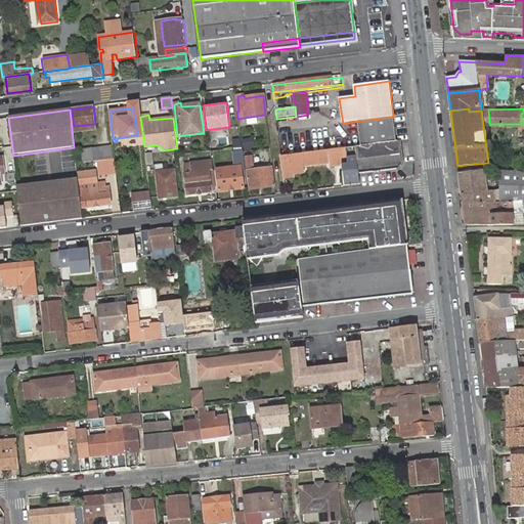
[(396,142),(393,117),(358,121),(361,146),(396,142)]
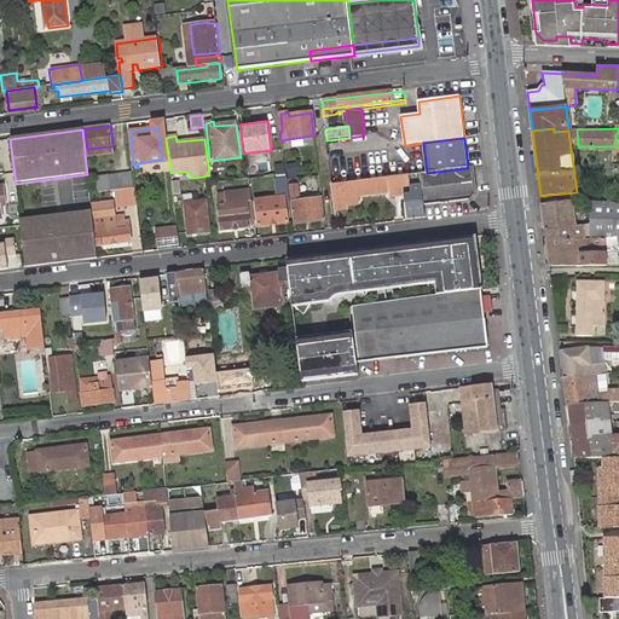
[(298,165),(289,166),(289,175),(299,174),(298,165)]
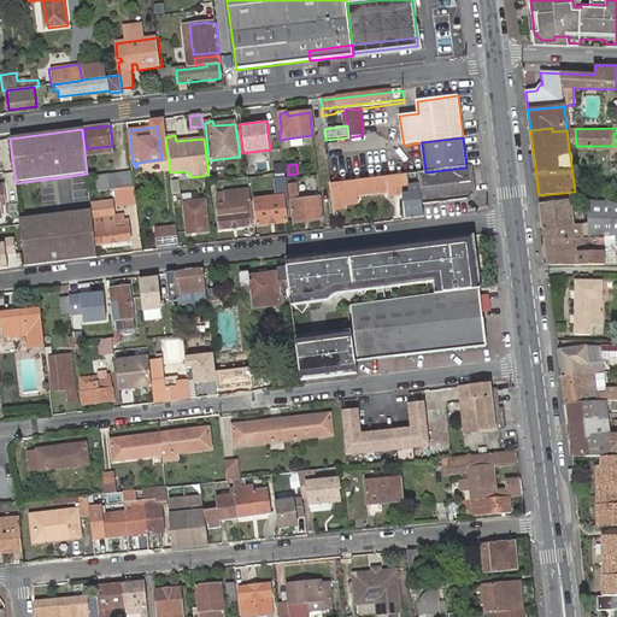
[(470,166),(466,168),(425,172),(407,175),(406,175),(409,193),(422,205),(469,199),(474,194),(470,166)]
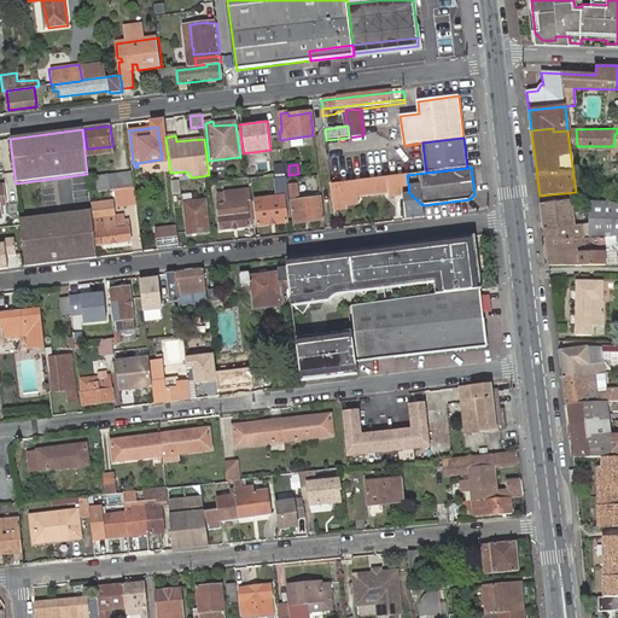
[(115,190),(133,188),(132,175),(98,179),(99,192),(115,190)]
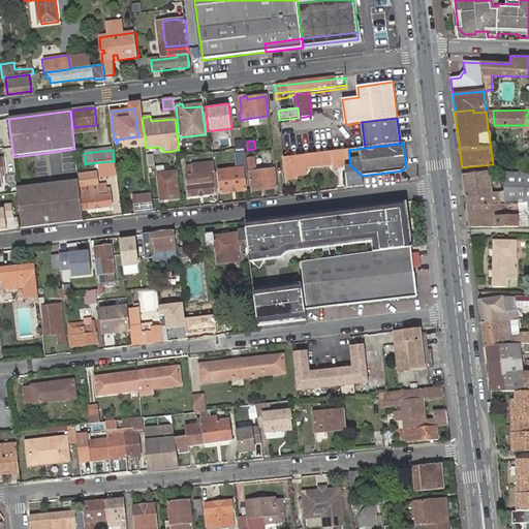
[(343,166),(350,165),(348,150),(284,157),(286,177),(294,176),(293,167),(306,166),(334,162),(334,167),(343,166)]
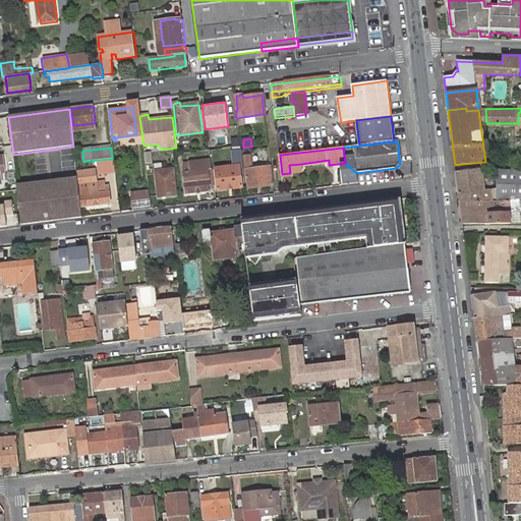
[(248,187),(273,185),(271,167),(252,169),(250,154),(244,156),(248,187)]
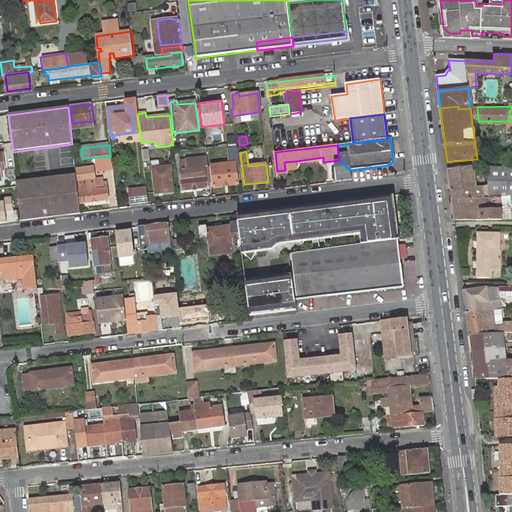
[(113,170),(111,155),(110,156),(95,157),(96,163),(103,162),(104,171),(113,170)]
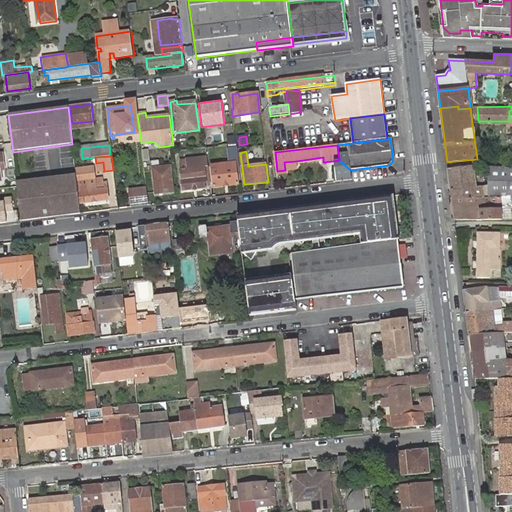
[(205,186),(211,185),(207,157),(187,160),(188,169),(180,170),(183,189),(206,187),(205,186)]
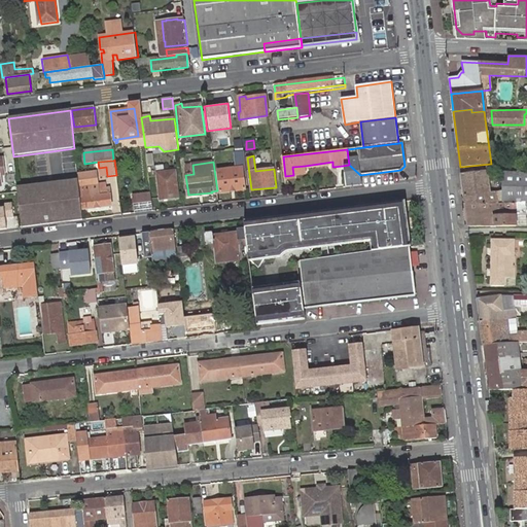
[(349,165),(342,166),(345,188),(361,186),(360,175),(349,165)]
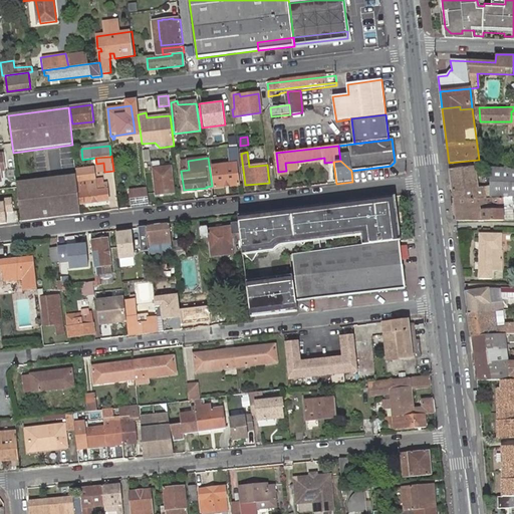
[(298,169),(297,162),(285,163),(286,171),(298,169)]
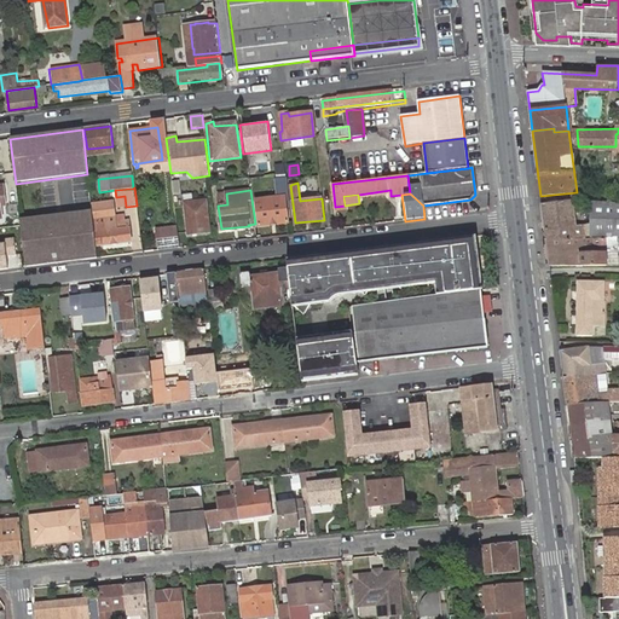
[(125,196),(116,197),(117,208),(126,207),(125,196)]
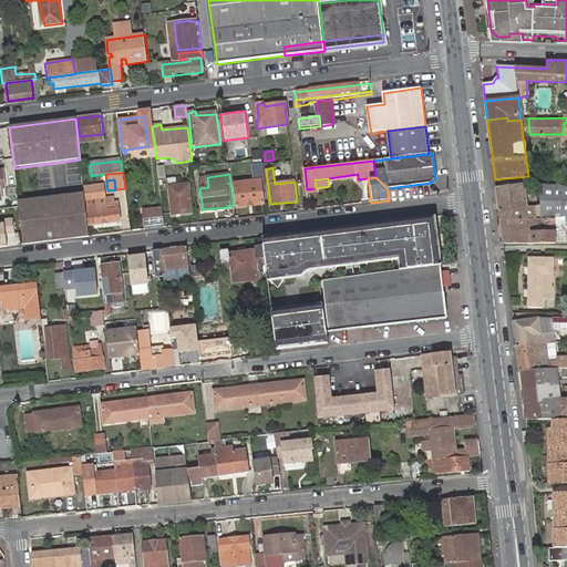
[(260,181),(235,184),(237,206),(264,203),(260,181)]
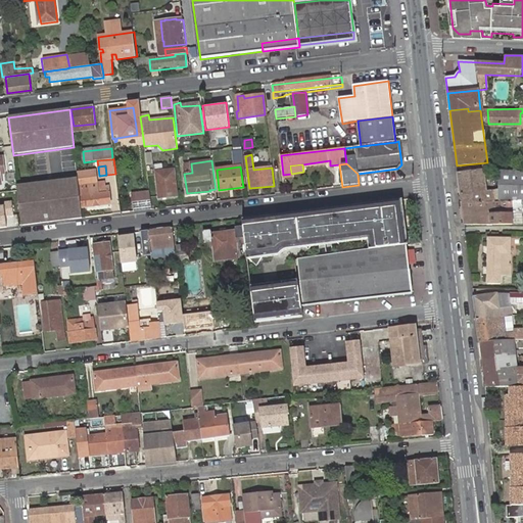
[(458,172),(460,195),(492,194),(490,169),(482,169),(458,172)]
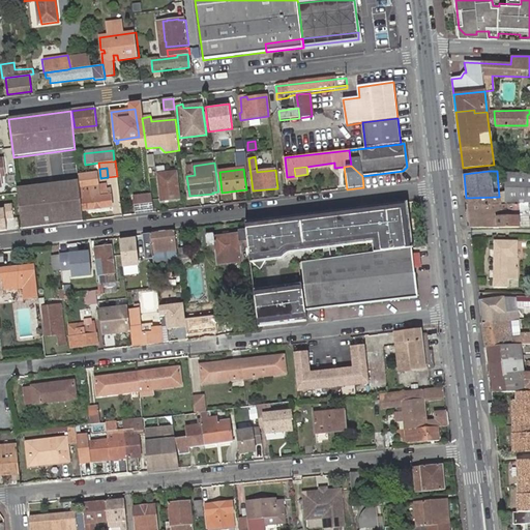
[(529,171),(506,171),(505,204),(508,204),(529,203),(529,171)]
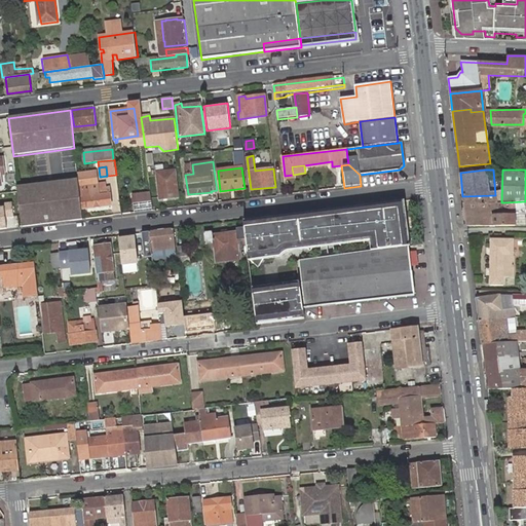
[(160,200),(178,198),(175,177),(158,179),(159,185),(158,185),(160,200)]
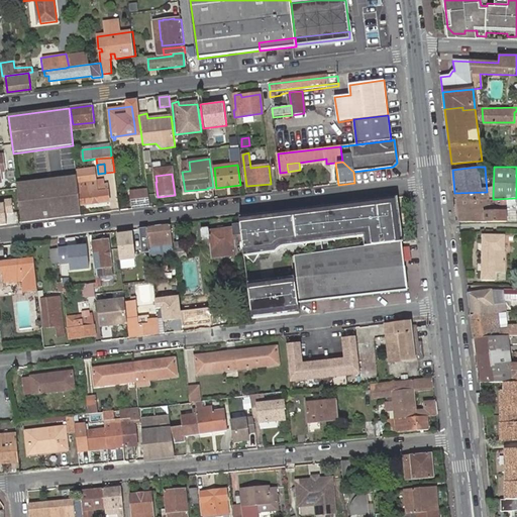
[(16,184),(21,224),(41,221),(39,208),(50,206),(53,220),(82,216),(77,177),(16,184)]
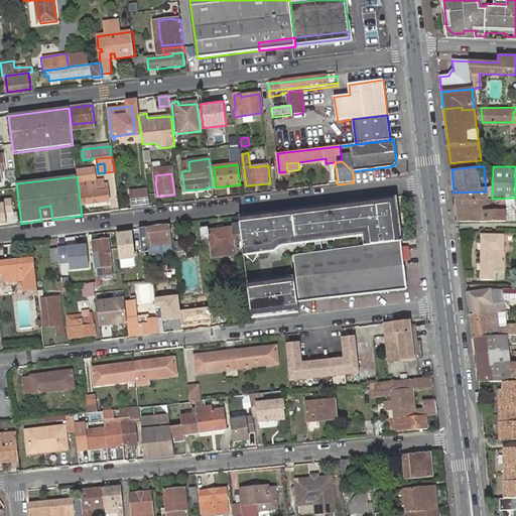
[(82,205),(109,202),(107,184),(106,178),(79,181),(80,187),(82,205)]
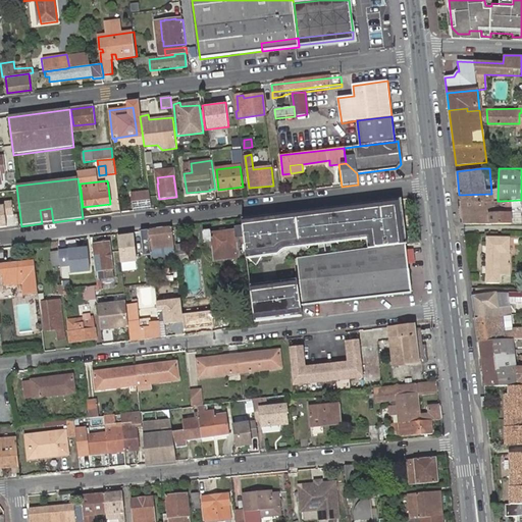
[(149,192),(133,194),(135,211),(152,209),(149,192)]
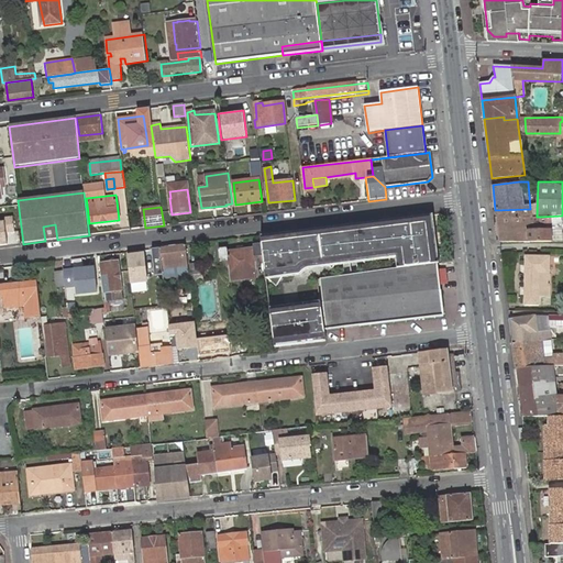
[(437,262),(431,212),(261,235),(262,240),(264,253),(266,277),(300,273),(304,269),(310,266),(386,256),(388,268),(437,262)]
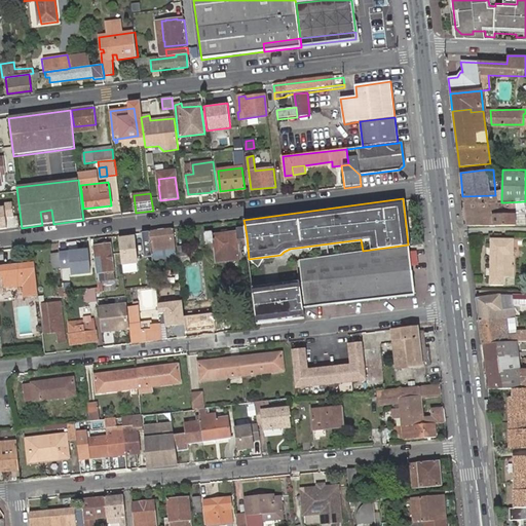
[(2,207),(0,207),(0,228),(6,228),(4,219),(13,217),(12,202),(2,203),(2,207)]
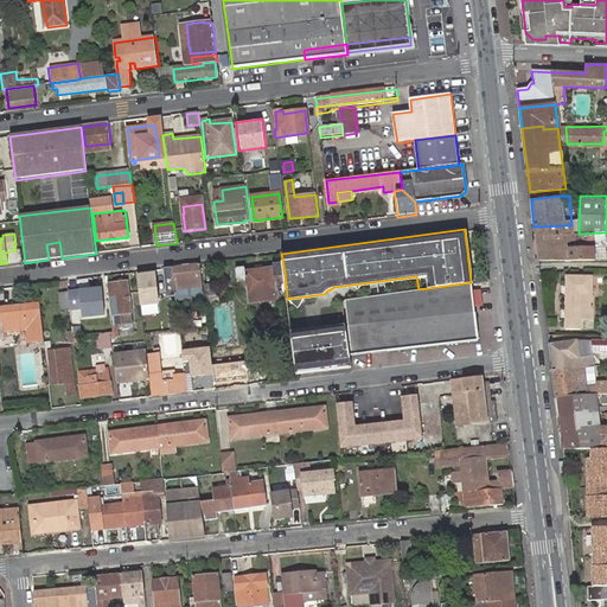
[(573,234),(535,235),(538,261),(595,260),(595,255),(592,255),(592,248),(569,249),(569,241),(582,241),(582,234),(579,234),(573,234)]
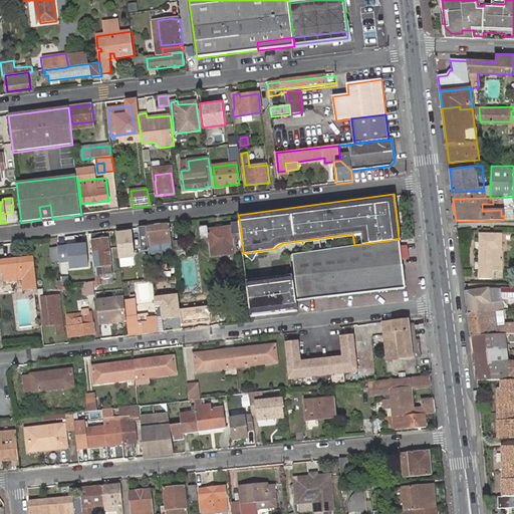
[(241,231),(239,219),(231,220),(231,223),(207,226),(207,223),(199,224),(200,235),(204,235),(205,242),(209,242),(210,252),(235,249),(233,235),(237,235),(236,231),(241,231)]
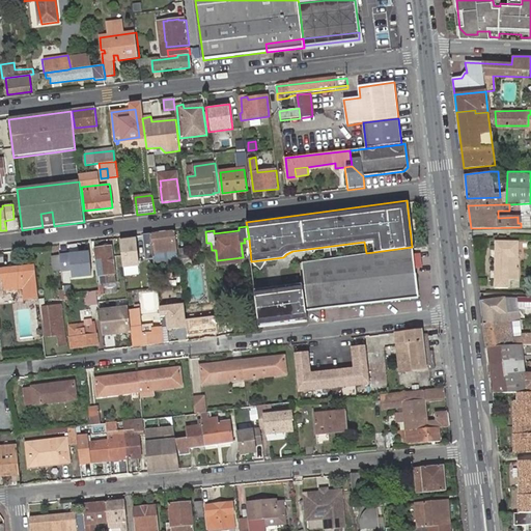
[(177,249),(175,230),(143,234),(145,250),(146,258),(154,258),(154,252),(177,249)]
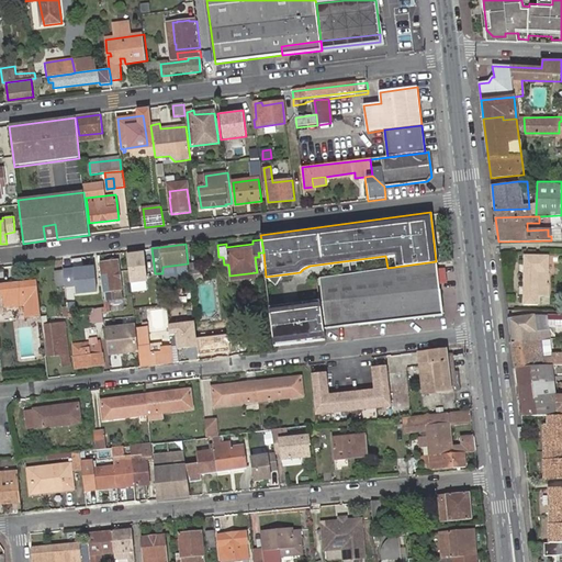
[(141,254),(124,256),(127,285),(145,283),(141,254)]
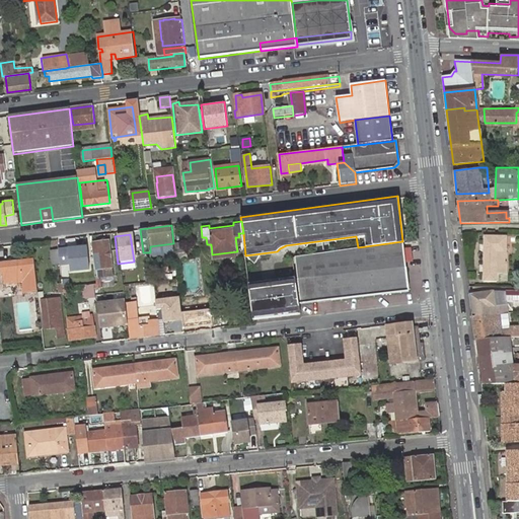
[(508,237),(485,236),(484,281),(496,281),(496,274),(506,274),(508,237)]
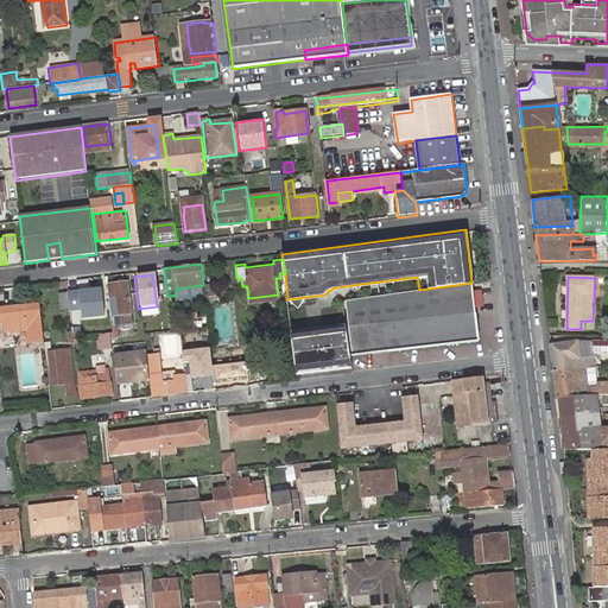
[(127,283),(109,284),(111,297),(116,297),(119,314),(112,315),(113,334),(114,339),(121,337),(120,324),(132,322),(130,312),(132,312),(127,283)]
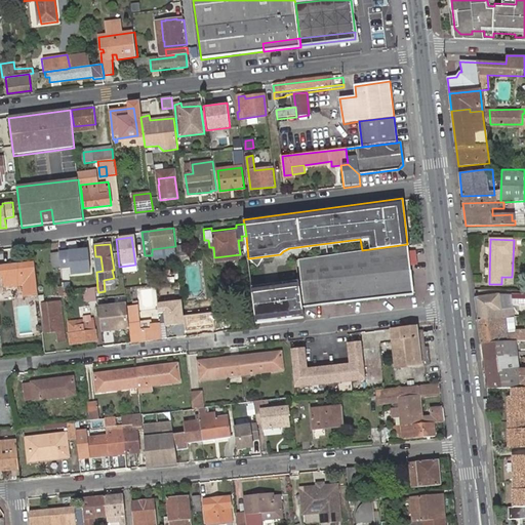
[(333,286),(410,276),(407,244),(362,250),(329,255),(331,266),(333,286)]
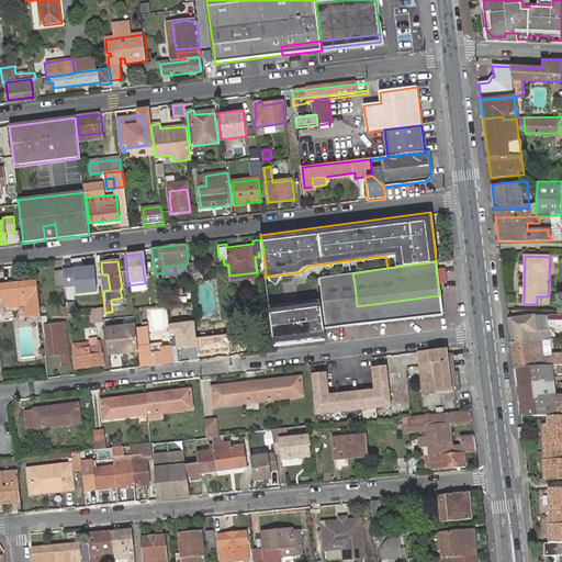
[(203,279),(201,262),(189,263),(191,280),(203,279)]
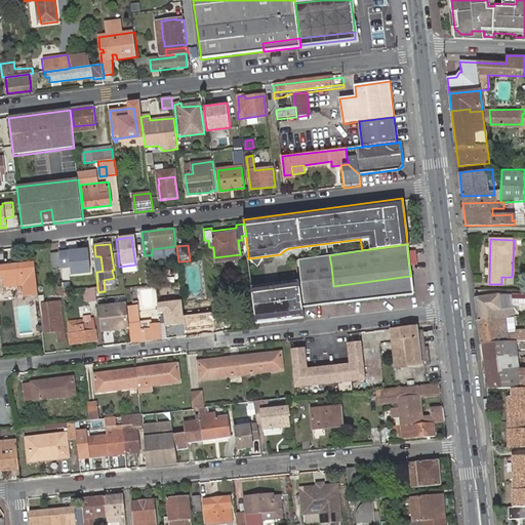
[(175,246),(152,249),(152,255),(176,252),(175,246)]
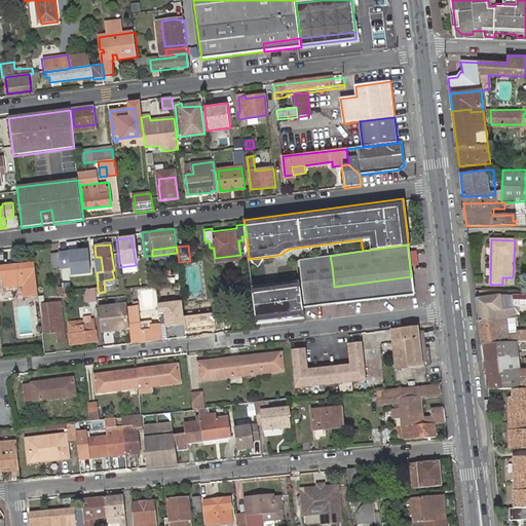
[(89,249),(70,251),(72,277),(92,275),(89,249)]
